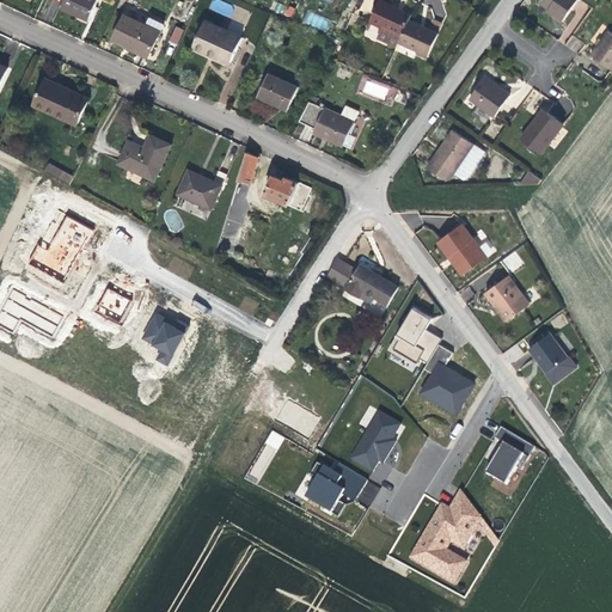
[(89,20),(98,0),(65,0),(62,8),(69,12),(89,20)]
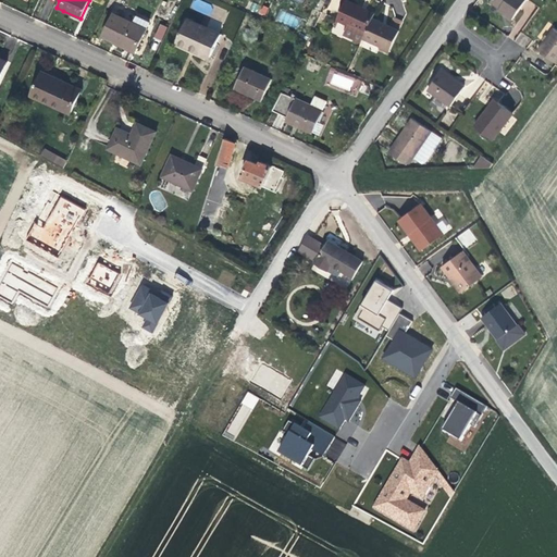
[(372,19),(375,13),(353,3),(346,0),(337,20),(348,25),(345,34),(361,42),(363,38),(372,19)]
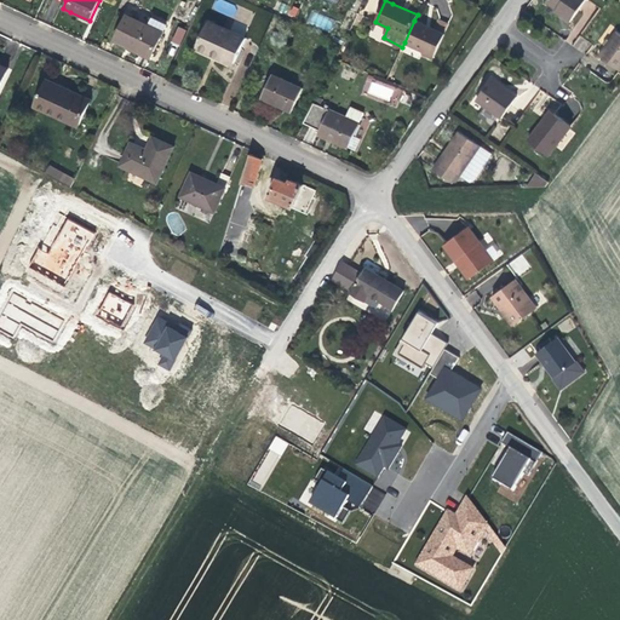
[(570,22),(585,0),(546,0),(546,1),(557,9),(562,13),(561,16),(570,22)]
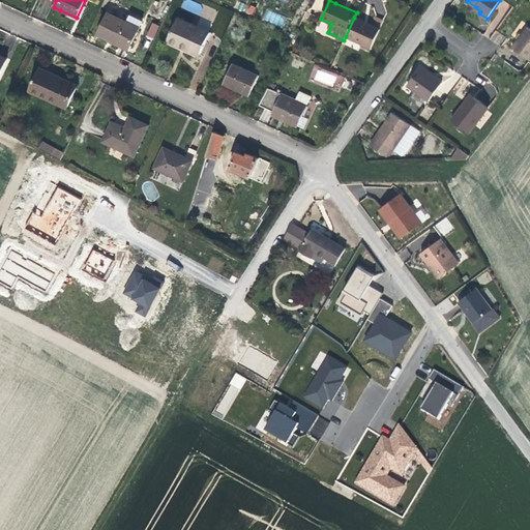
[(128,48),(139,28),(142,22),(129,15),(125,22),(109,13),(98,34),(109,39),(117,43),(118,41),(128,48)]
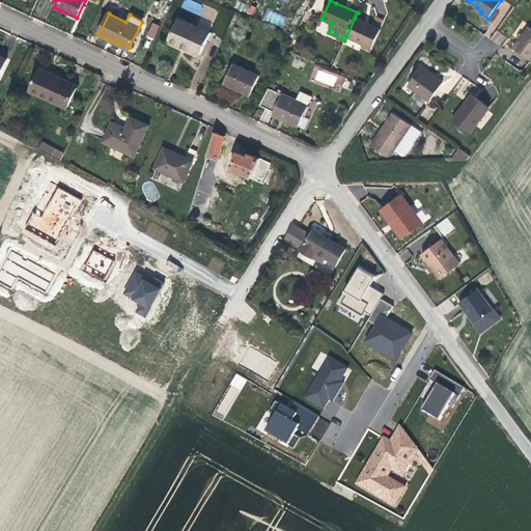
[(371,50),(385,21),(375,17),(371,25),(367,23),(355,18),(346,36),(363,45),(362,46),(371,50)]
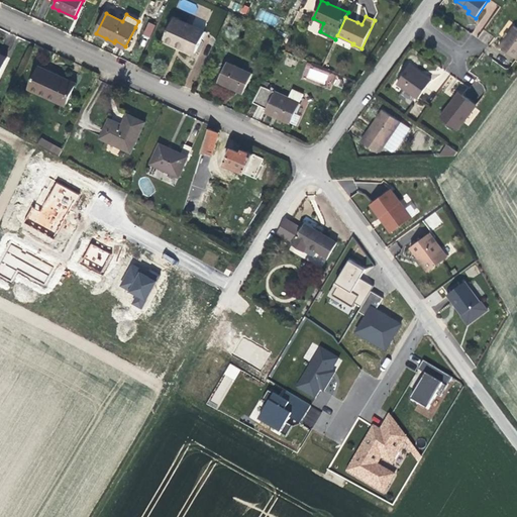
[(196,53),(205,32),(174,18),(164,40),(184,49),(185,47),(196,53)]
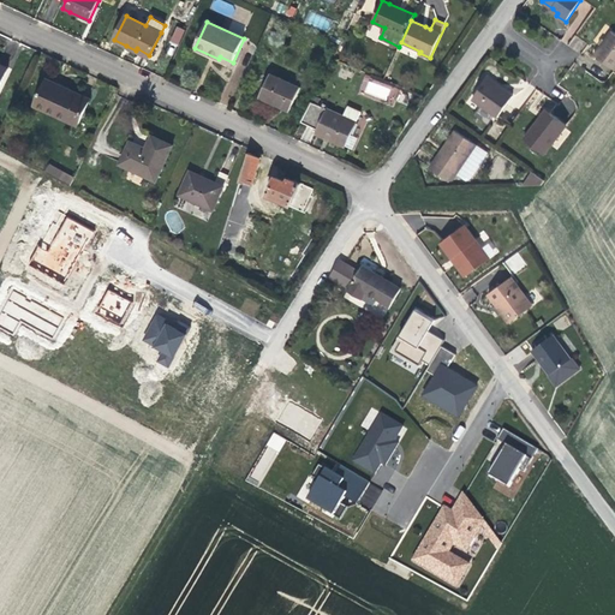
[(168,42),(178,46),(185,30),(175,27),(168,42)]
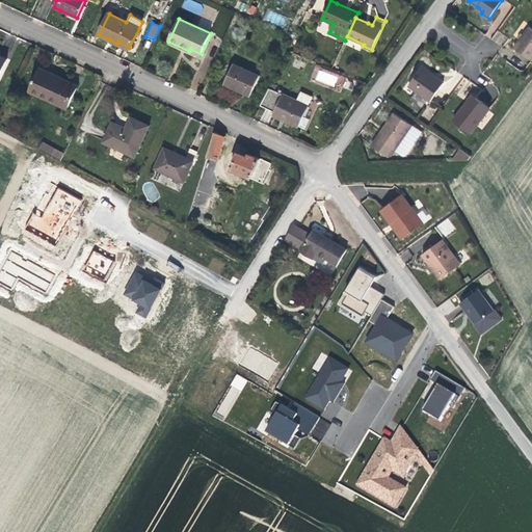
[(531,61),(531,60),(531,28),(529,27),(524,34),(520,40),(513,48),(531,61)]
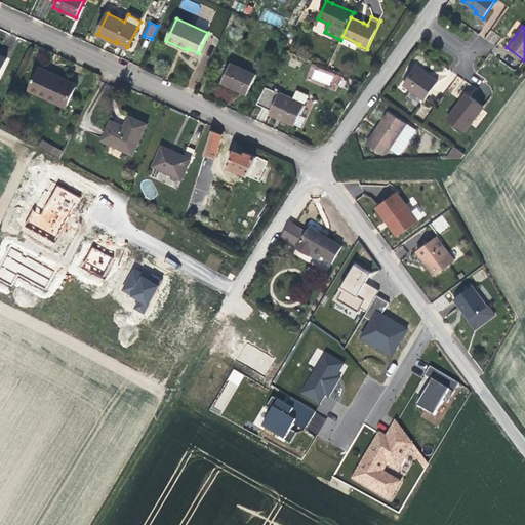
[(247,95),(256,75),(231,64),(221,84),(239,92),(247,95)]
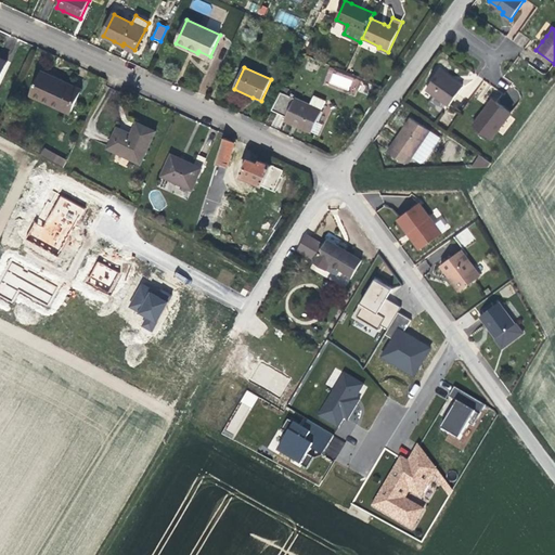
[(449,105),(463,87),(454,80),(454,81),(451,79),(448,77),(449,76),(440,71),(426,89),(449,105)]
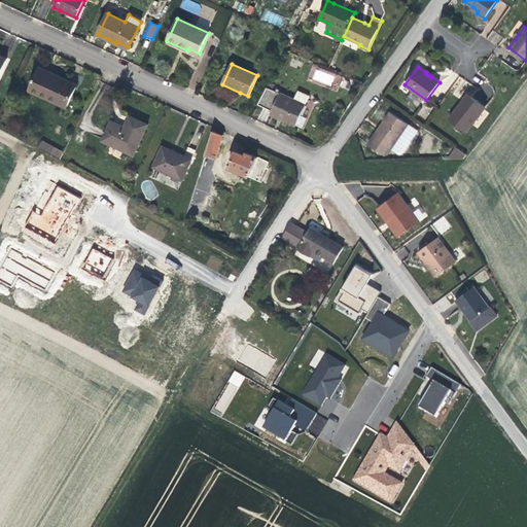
[(67,107),(77,85),(47,72),(39,68),(30,90),(67,107)]
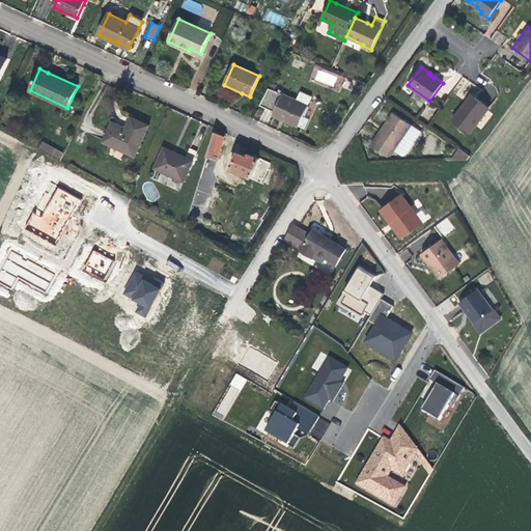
[(298,127),(312,98),(301,92),(296,101),(275,90),(277,85),(272,83),(260,106),(273,112),(272,115),(278,118),(298,127)]
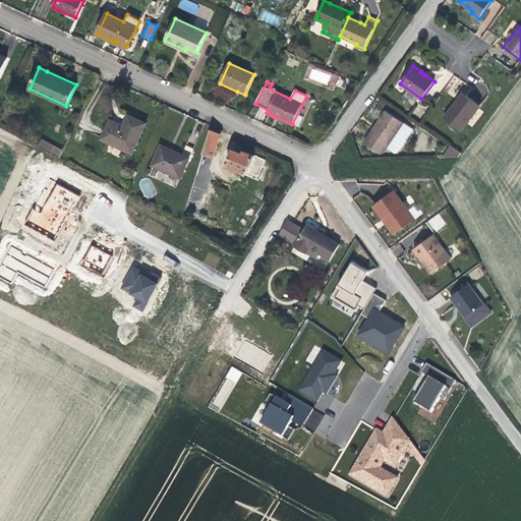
[(459,104),(465,96),(463,94),(460,97),(456,102),(459,104)]
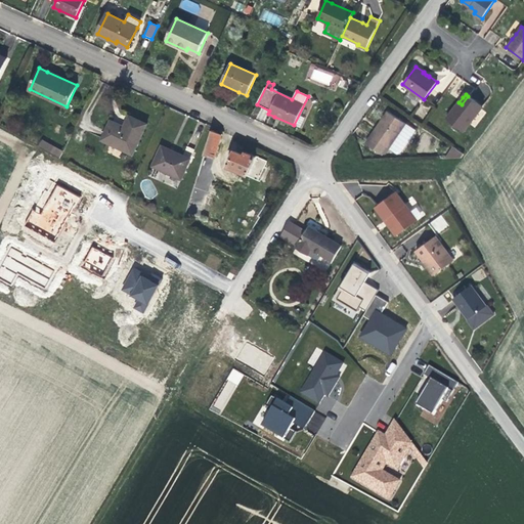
[(464,131),(482,107),(468,96),(462,104),(459,102),(446,118),(464,131)]
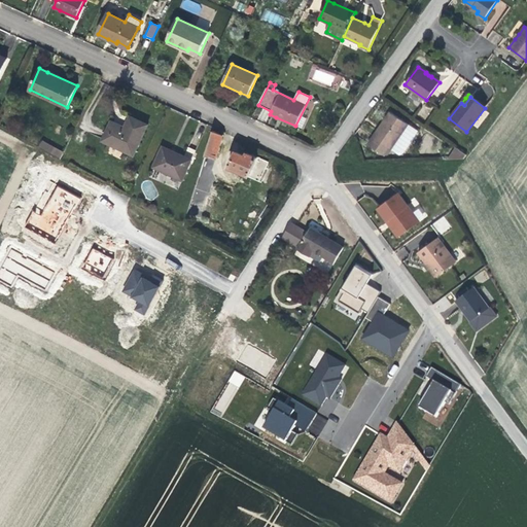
[(388,154),(409,125),(390,112),(381,126),(369,144),(384,154),(388,154)]
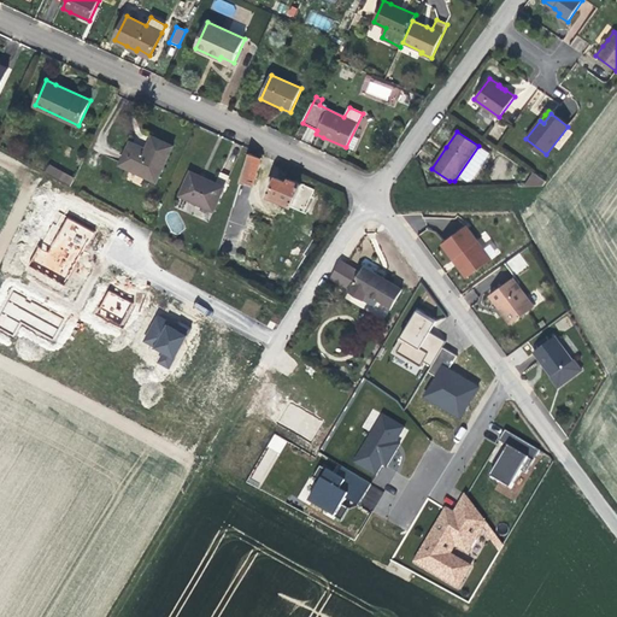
[(157,182),(174,146),(152,136),(146,150),(141,147),(130,142),(121,165),(157,182)]
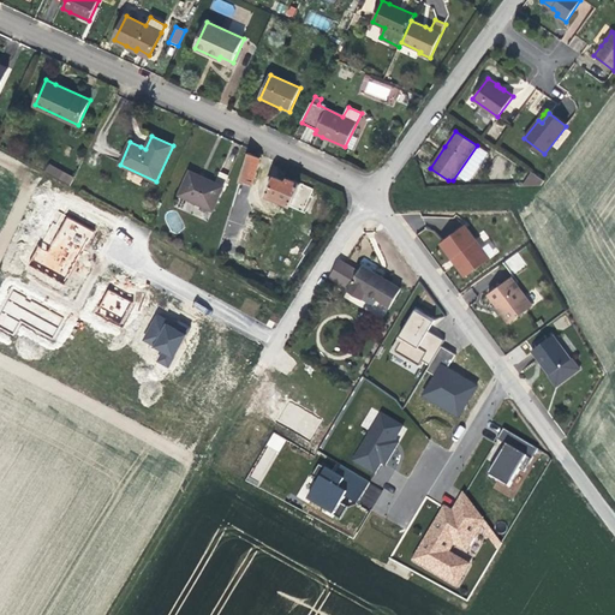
[(251,185),(260,157),(249,153),(240,181),(251,185)]
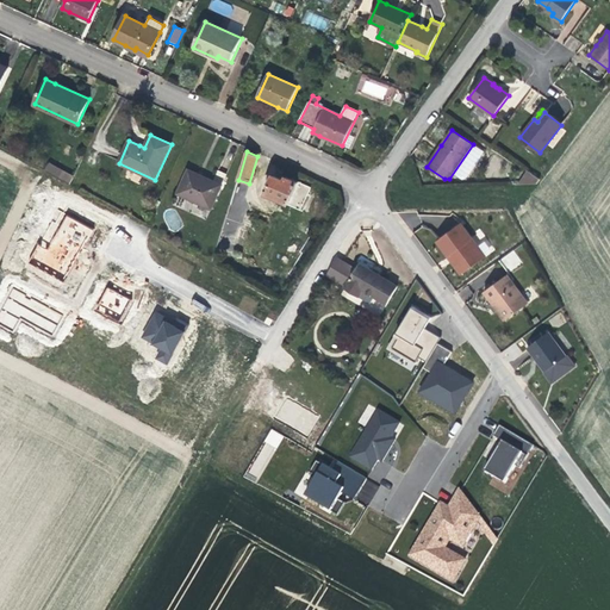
[(60,179),(63,172),(49,163),(45,172),(60,179)]
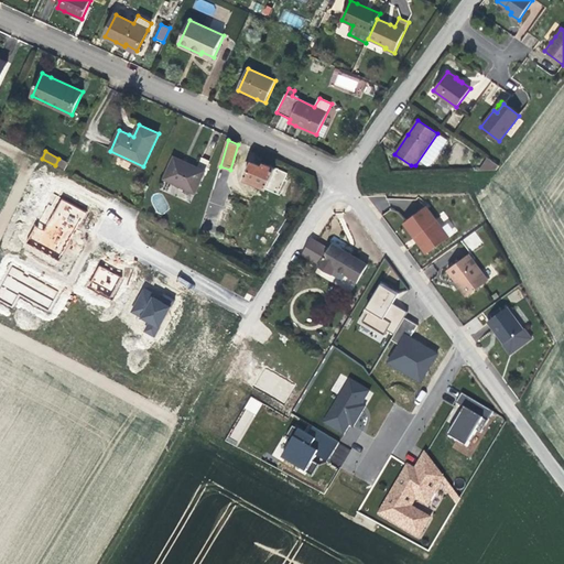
[(195,193),(206,171),(184,161),(174,156),(164,179),(195,193)]
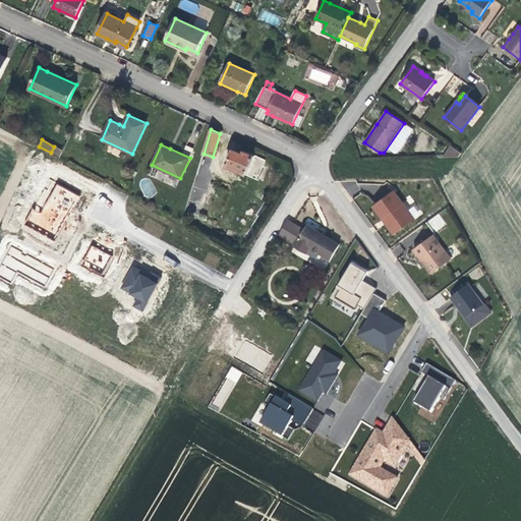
[(461,153),(451,146),(443,158),(458,158),(461,153)]
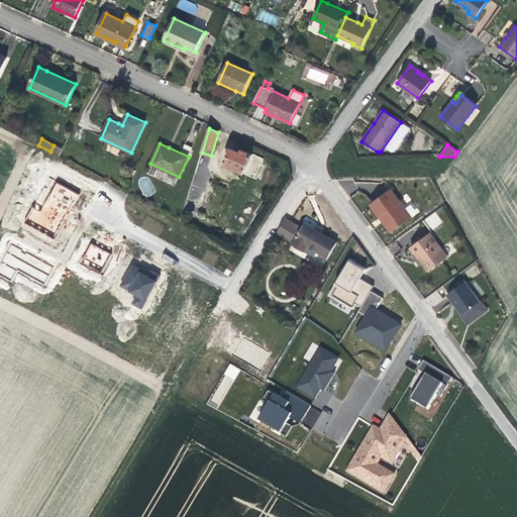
[(59,157),(63,150),(54,145),(50,151),(59,157)]
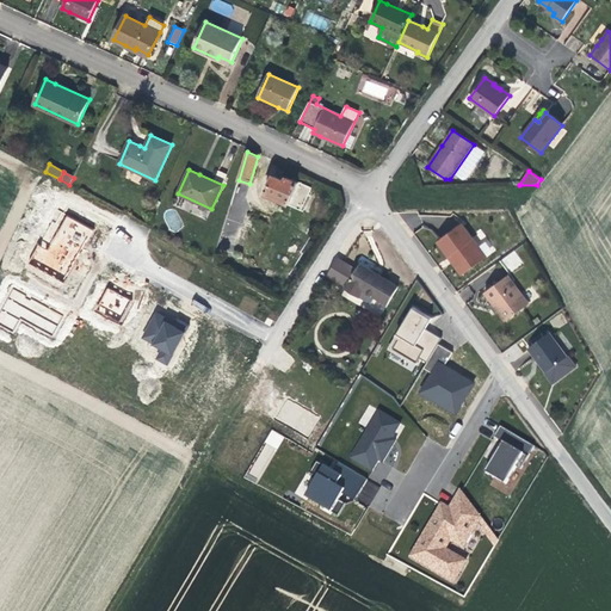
[(291,197),(298,184),(298,183),(287,178),(285,180),(279,178),(273,176),(265,195),(288,205),(291,197)]
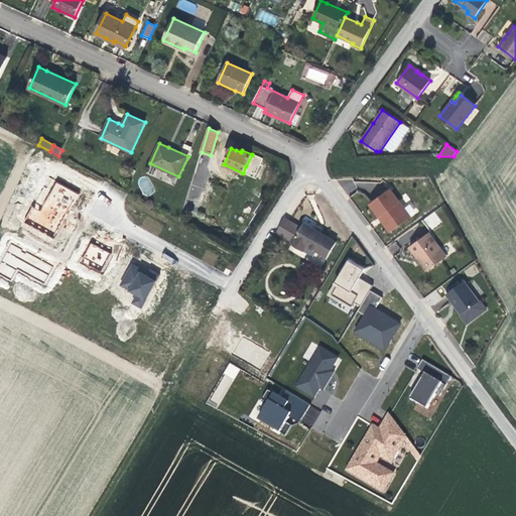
[(253,170),(259,158),(252,155),(246,166),(253,170)]
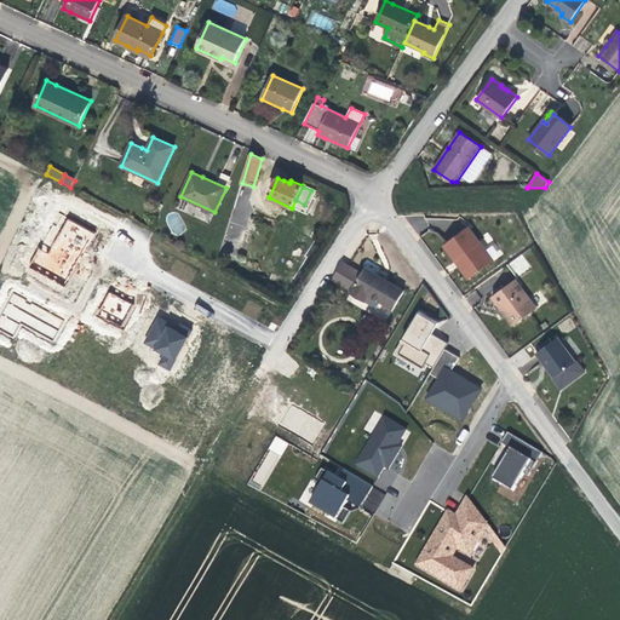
[(58,214),(28,274),(62,291),(92,231),(58,214)]
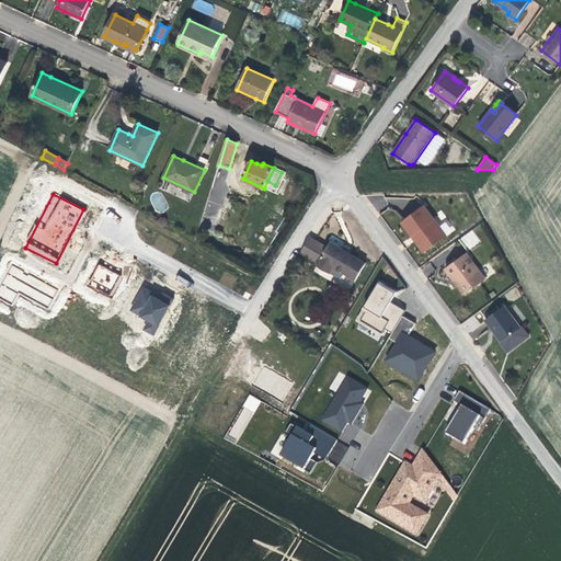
[(446,237),(424,205),(402,221),(412,237),(414,236),(418,239),(415,241),(424,253),(446,237)]
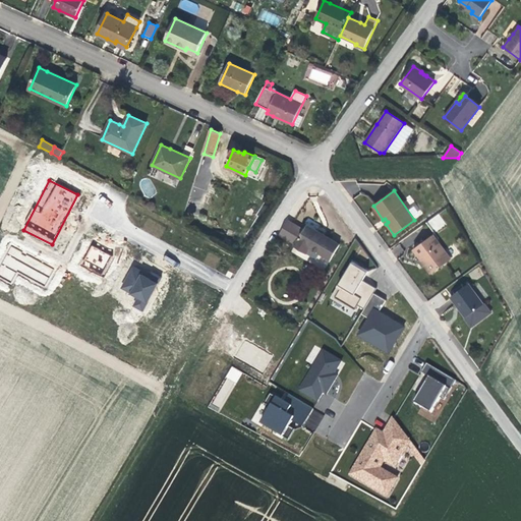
[(447,225),(439,214),(426,223),(435,233),(447,225)]
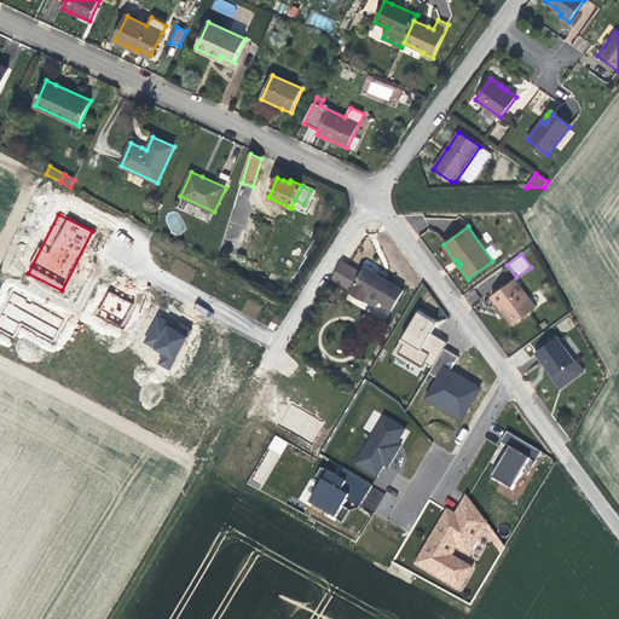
[(371,271),(365,267),(351,291),(375,307),(379,300),(393,308),(404,290),(371,271)]
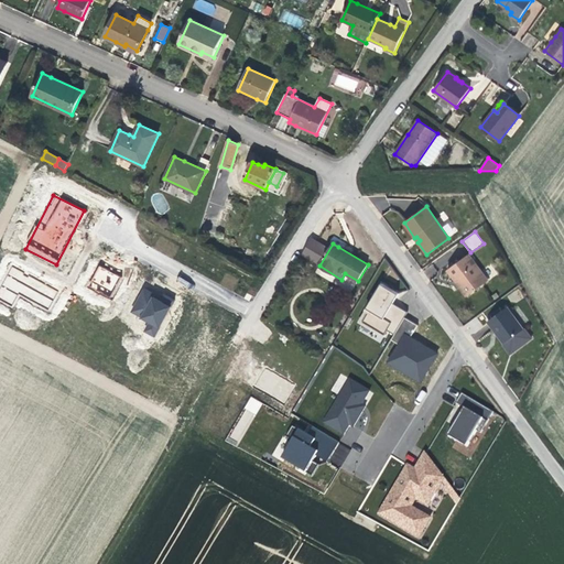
[(488,281),(468,255),(447,270),(457,283),(467,296),(488,281)]
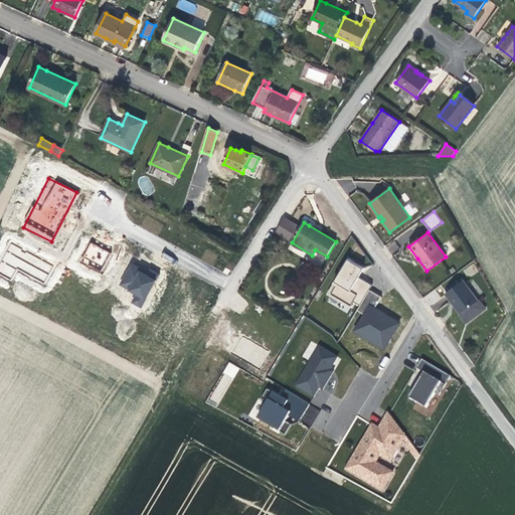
[(89,242),(78,264),(102,274),(111,252),(89,242)]
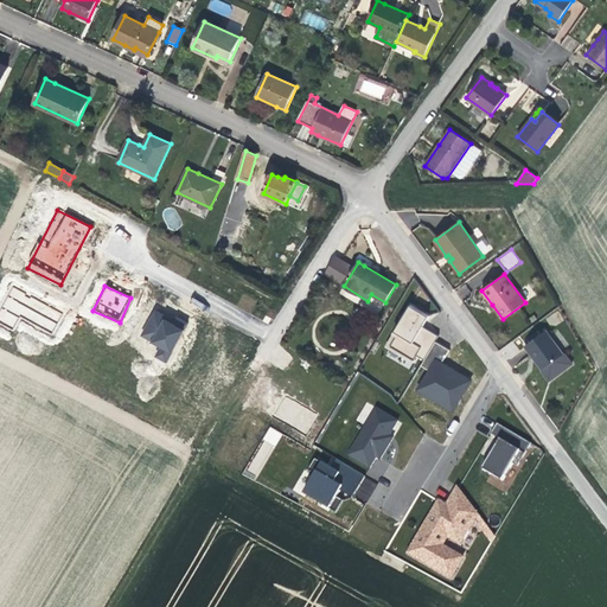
[(52,333),(62,312),(11,287),(0,308),(0,323),(13,330),(19,318),(52,333)]
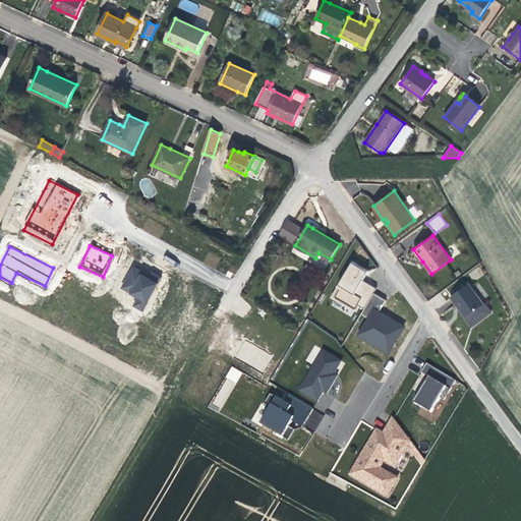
[(366,262),(356,256),(336,290),(364,307),(378,285),(368,279),(374,268),(366,262)]
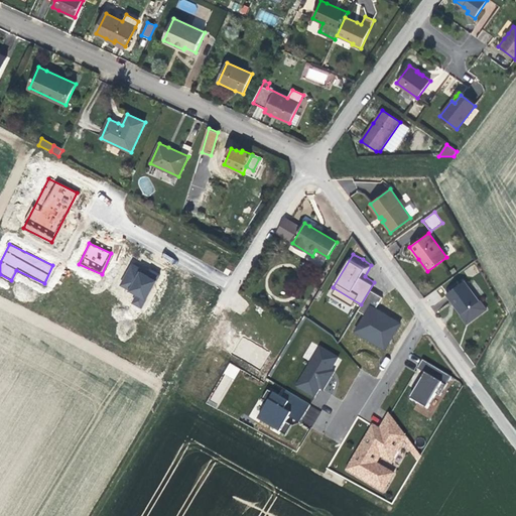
[(135,294),(131,304),(141,309),(156,278),(129,265),(118,286),(135,294)]
